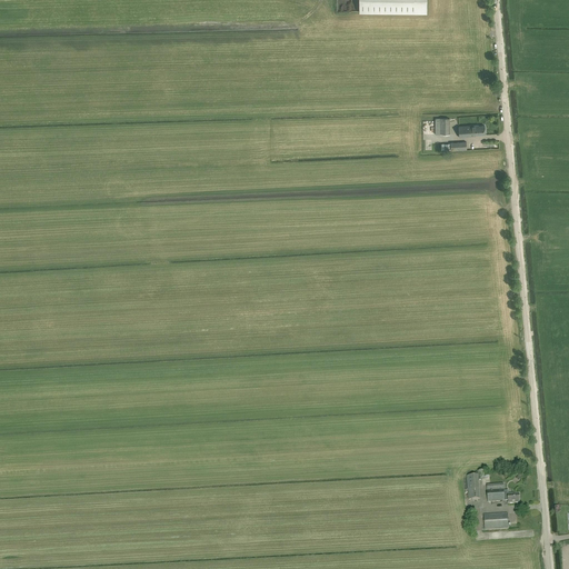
[(426,0),(358,0),(358,11),(426,12),(426,0)]
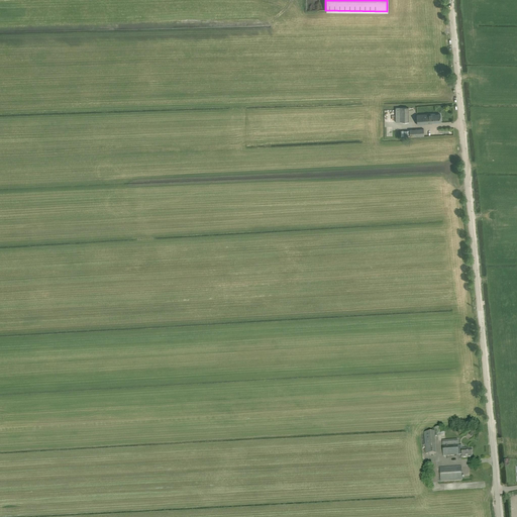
[(407,122),(407,107),(396,107),(396,122),(407,122)]
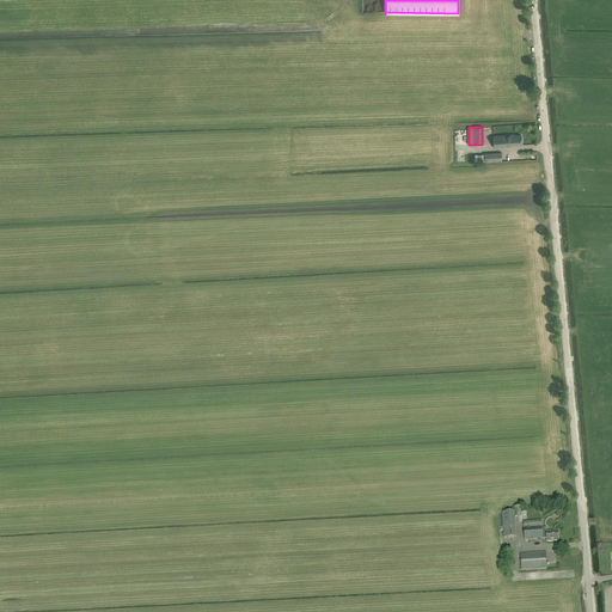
[(515,135),(515,134),(493,135),(494,147),(510,146),(510,145),(522,145),(521,135),(515,135)]
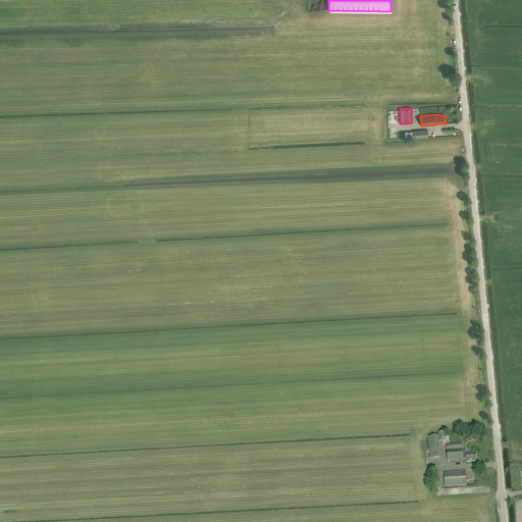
[(414,139),(428,138),(428,129),(414,131),(414,139)]
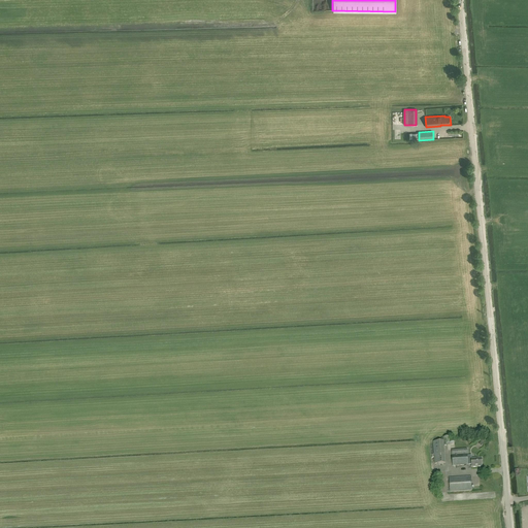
[(434,464),(446,463),(444,441),(433,441),(434,464)]
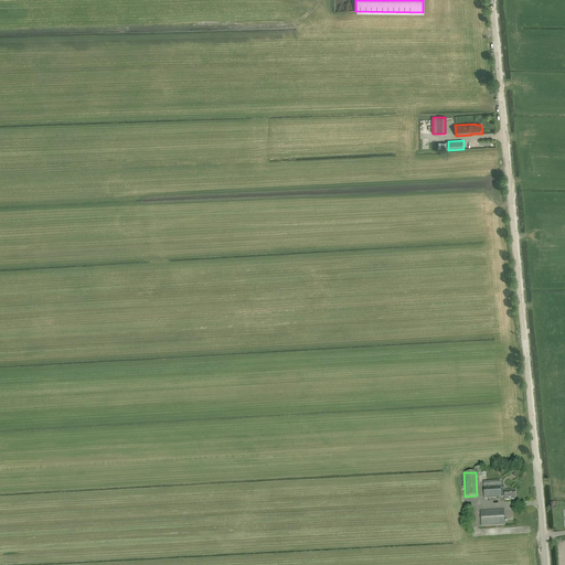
[(487,481),(487,472),(479,473),(479,481),(483,481),(483,499),(501,498),(504,497),(504,500),(516,499),(515,490),(504,491),(504,492),(500,492),(500,480),(487,481)]
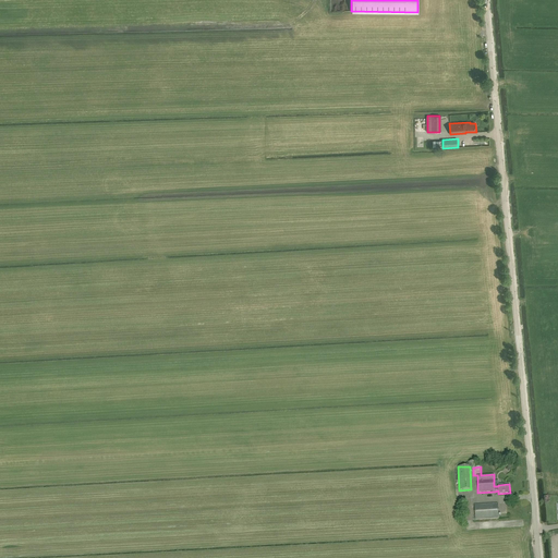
[(475,520),(499,519),(498,504),(474,505),(475,520)]
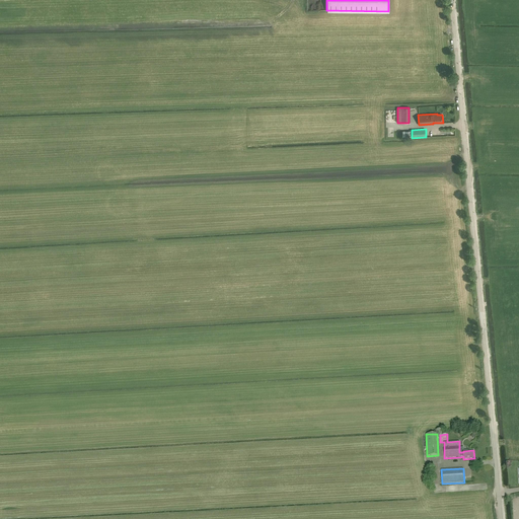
All buildings are outlined.
